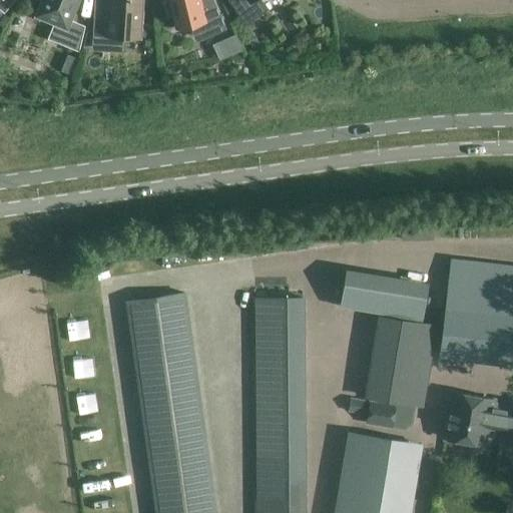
[(0,0),(0,8),(4,12),(14,0),(0,0)]
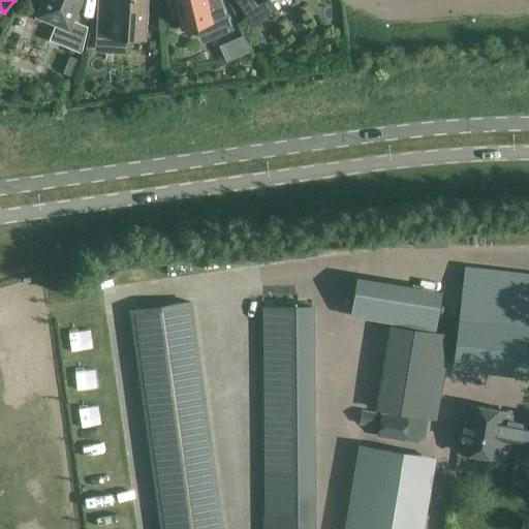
[(42,0),(43,0),(36,18),(57,25),(53,35),(64,39),(61,47),(81,53),(87,28),(71,22),(80,0),(42,0)]
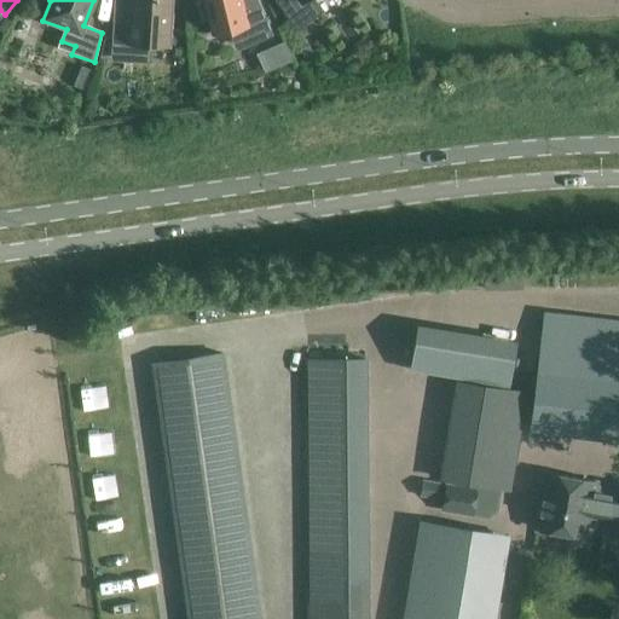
[(114,18),(111,55),(131,56),(131,55),(150,56),(150,45),(168,46),(171,0),(131,0),(131,19),(114,18)]
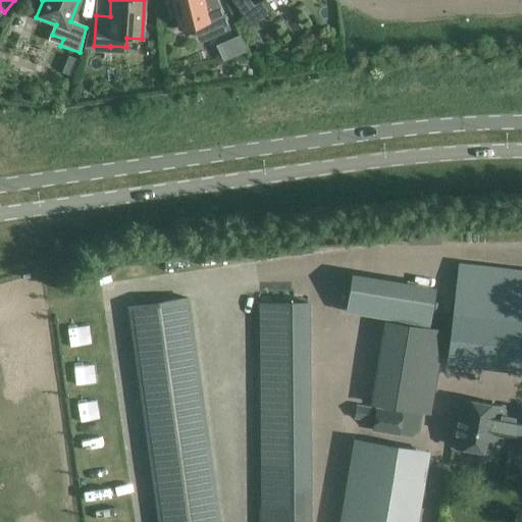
[(179,29),(194,25),(200,39),(210,34),(211,38),(229,30),(216,0),(208,0),(204,1),(203,0),(171,0),(172,2),(169,3),(172,17),(176,16),(179,29)]
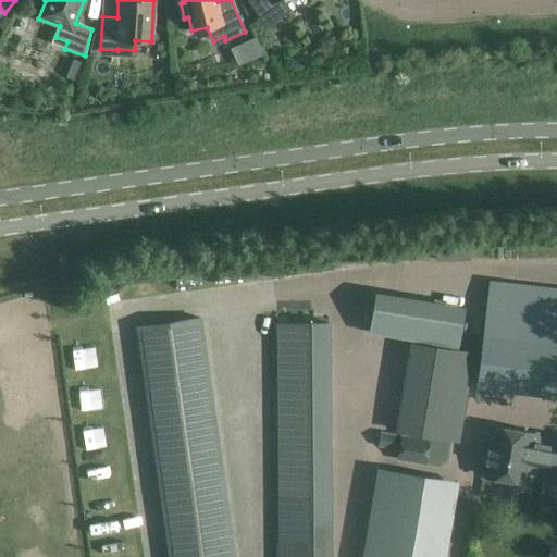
[(247,0),(268,27),(291,11),(283,0),(247,0)]
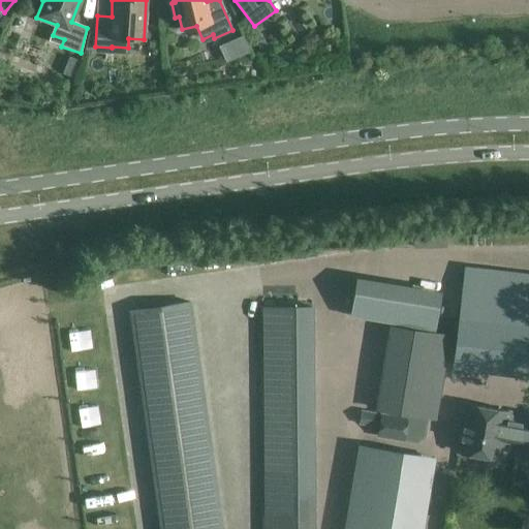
[(236,59),(248,53),(243,40),(229,45),(236,59)]
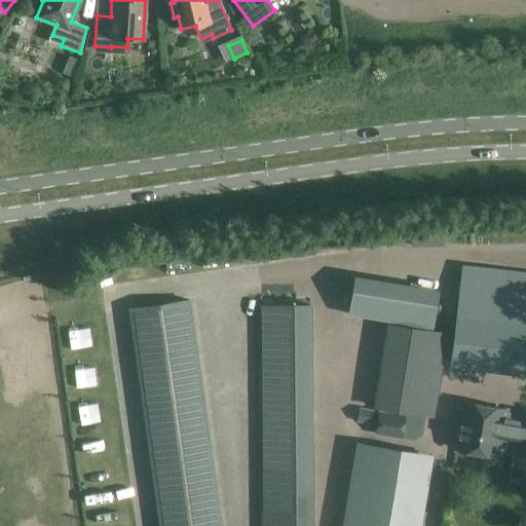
[(525,272),(462,266),(451,368),(525,376),(525,272)]
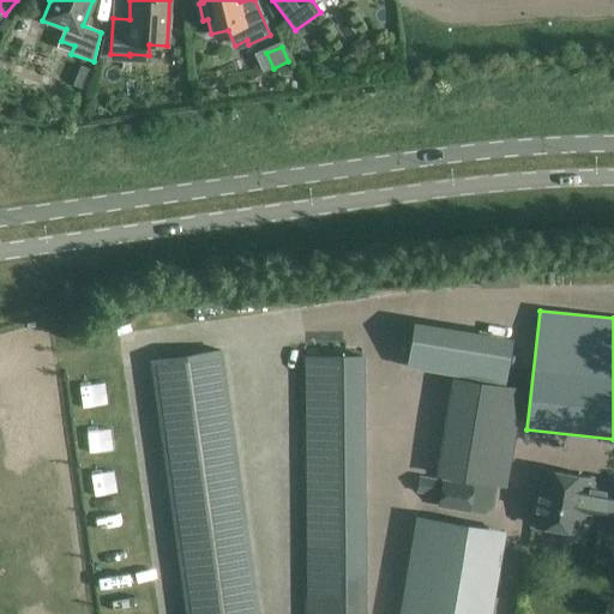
[(407,367),(505,384),(512,338),(414,321),(407,367)]
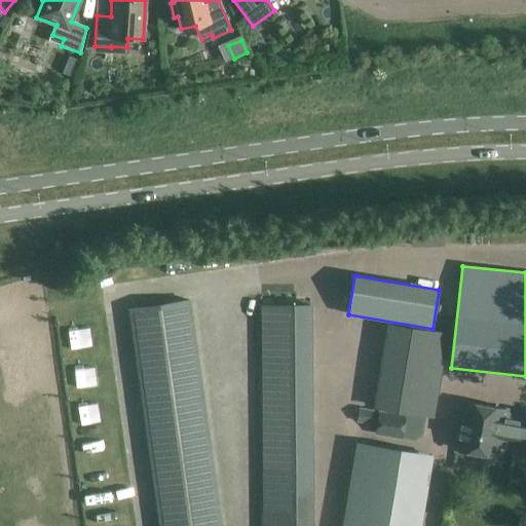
[(221,525),(189,300),(129,308),(160,525),(221,525)]
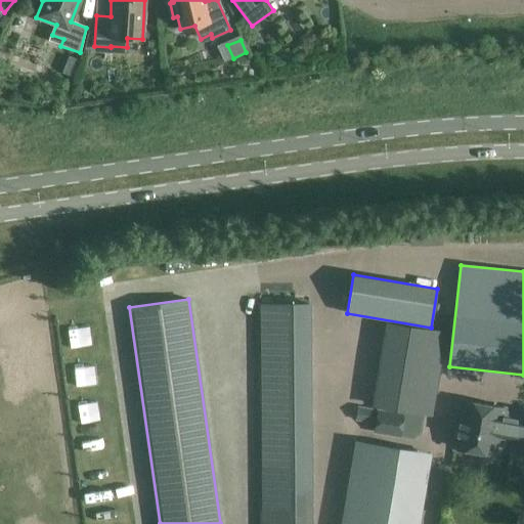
[(310,523),(309,365),(309,303),(260,303),(262,523),(310,523)]
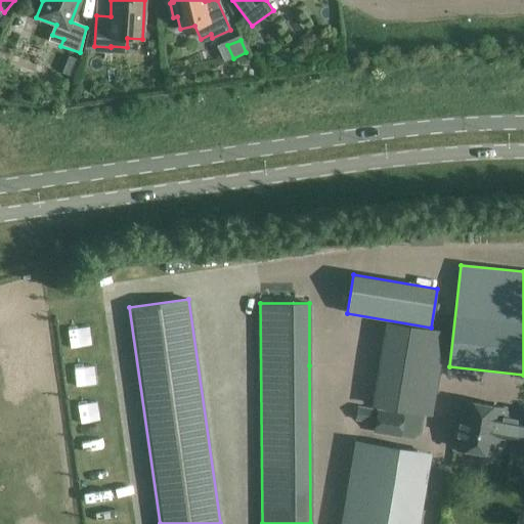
[(444,333),(407,328),(385,325),(372,405),(402,410),(402,413),(377,410),(374,433),(413,438),(422,434),(424,415),(434,416),(444,333)]
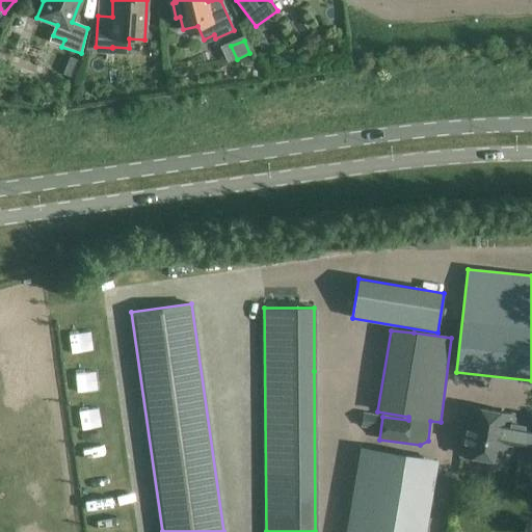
[(516,459),(531,461),(531,417),(525,417),(524,424),(512,422),(513,415),(469,406),(459,456),(505,464),(508,446),(519,448),(516,459)]
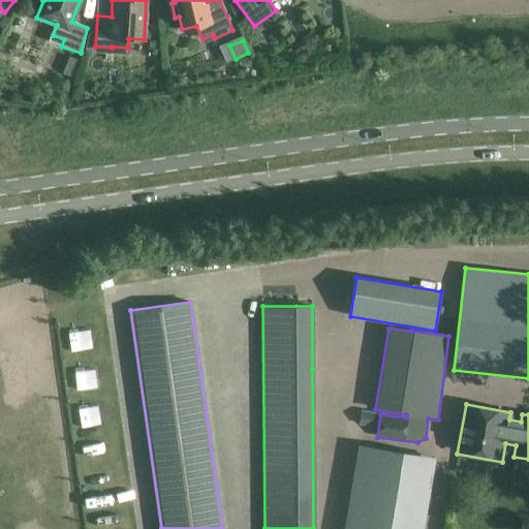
[(375,427),(377,412),(362,410),(360,425),(375,427)]
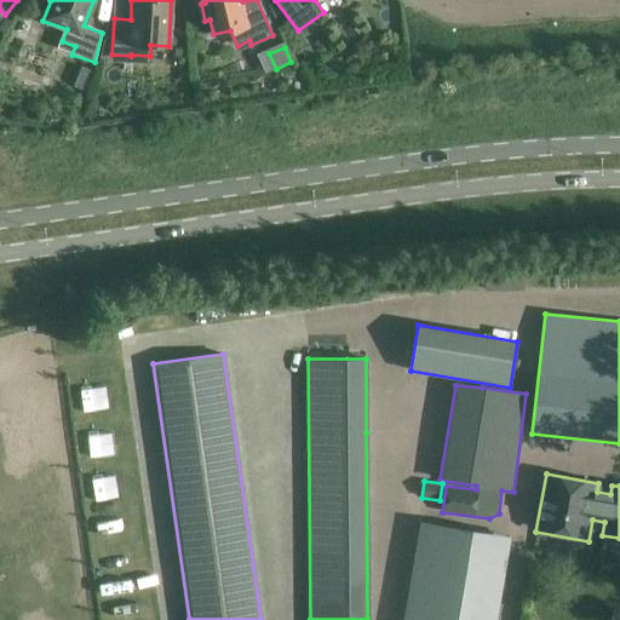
[(505,574),(511,532),(423,520),(409,619),(494,619),(501,573),(505,574)]
